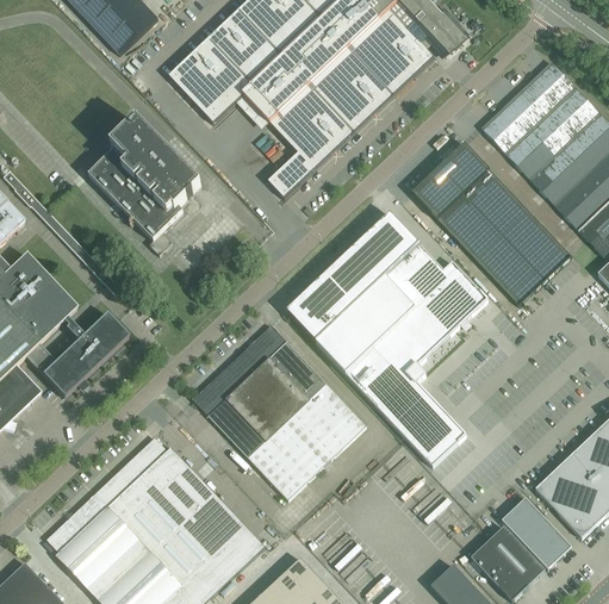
[(69,0),(118,53),(157,17),(141,0),(69,0)]
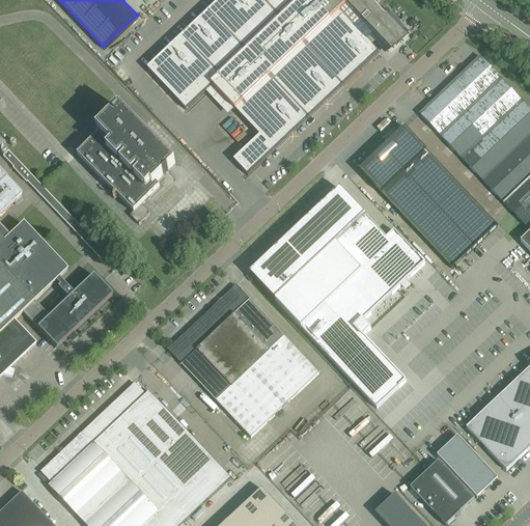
[(370,40),(373,37),(384,49),(391,49),(396,45),(396,46),(408,35),(408,27),(385,4),(380,8),(373,2),(374,0),(214,0),(145,64),(185,106),(211,81),(258,132),(232,156),(247,171),(378,48),(370,40)]
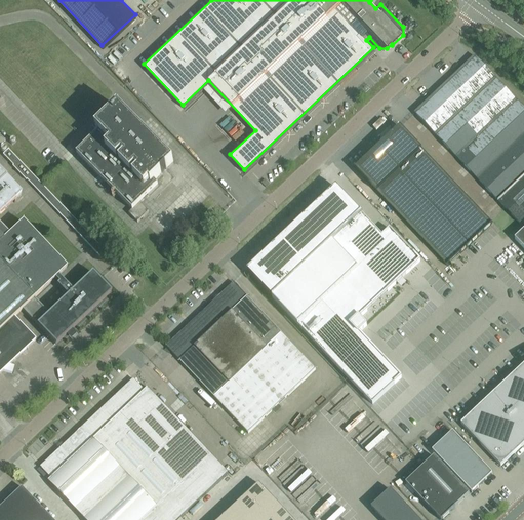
[(497,197),(523,171),(523,105),(474,52),(473,51),(473,52),(413,109),(497,197)]
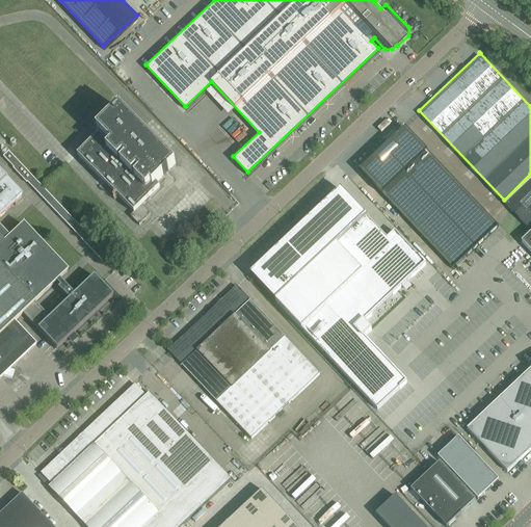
[(149,210),(140,202),(159,183),(155,180),(175,161),(118,104),(96,127),(99,130),(76,152),(132,209),(129,212),(138,221),(149,210)]
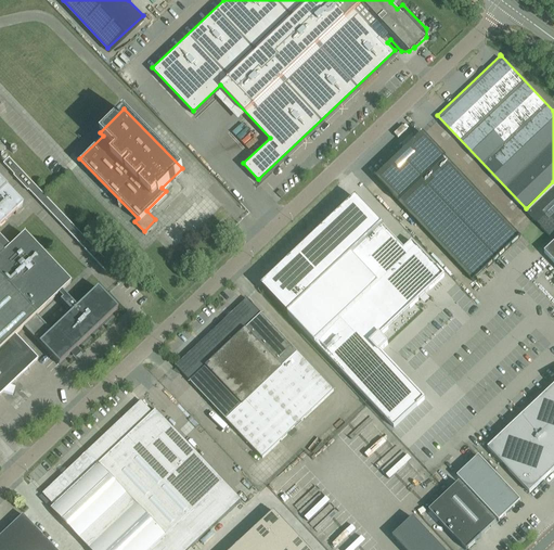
[(422,129),(374,174),(472,277),(519,231),(422,129)]
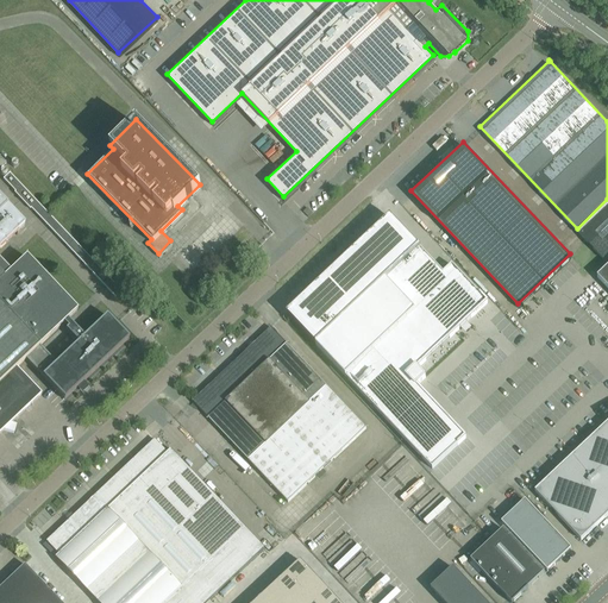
[(1,174),(13,186),(13,187),(29,203),(29,202),(113,291),(120,287),(7,168),(1,174)]
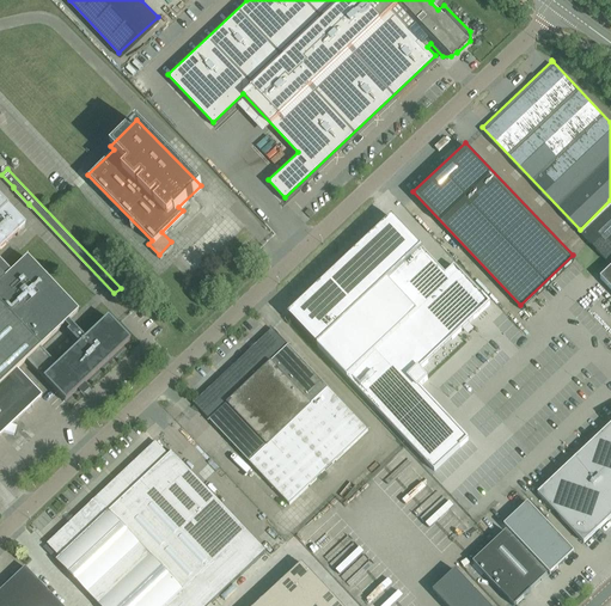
[(205,188),(196,196),(207,207),(215,197),(205,188)]
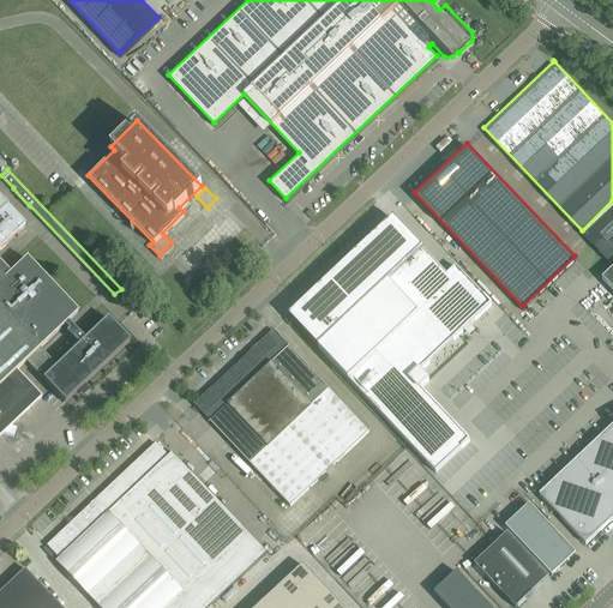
[(0,429),(40,392),(14,366),(24,356),(64,397),(127,336),(106,313),(83,335),(66,317),(76,307),(24,253),(8,269),(0,260),(0,242),(23,221),(0,196),(0,429)]
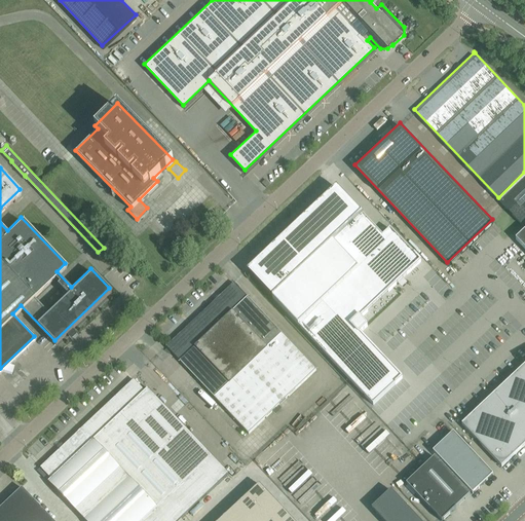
[(524,172),(498,197),(519,219),(524,213),(524,172)]
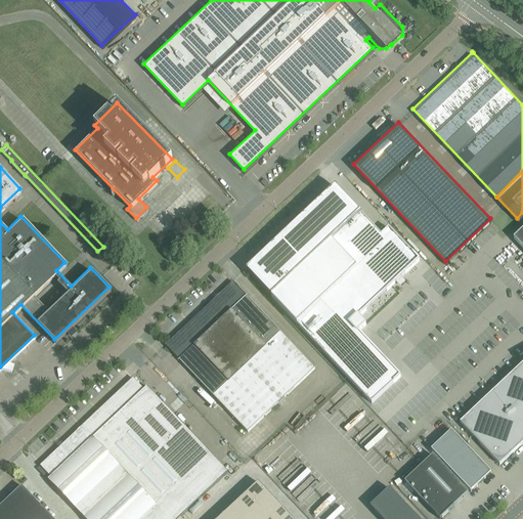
[(245,265),(270,293),(359,209),(334,182),(245,265)]
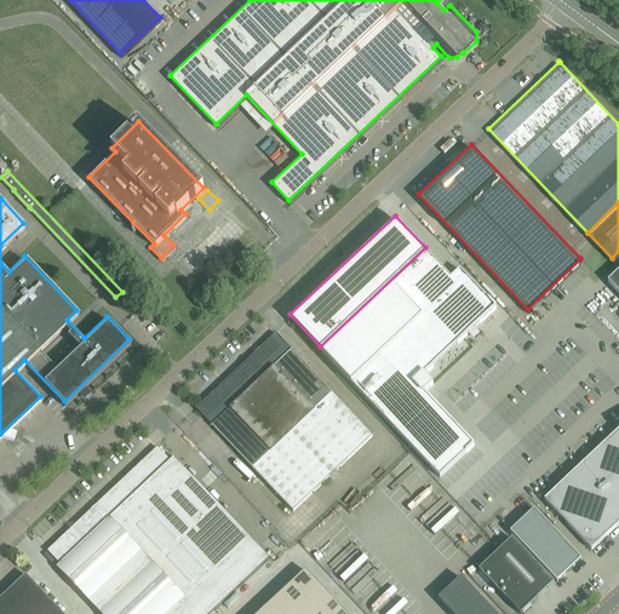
[(474,440),(424,386),(434,379),(425,369),(468,330),(473,334),(479,328),(475,323),(497,303),(487,293),(487,294),(459,264),(450,273),(425,247),(320,346),(439,472),(464,447),(465,448),(474,440)]
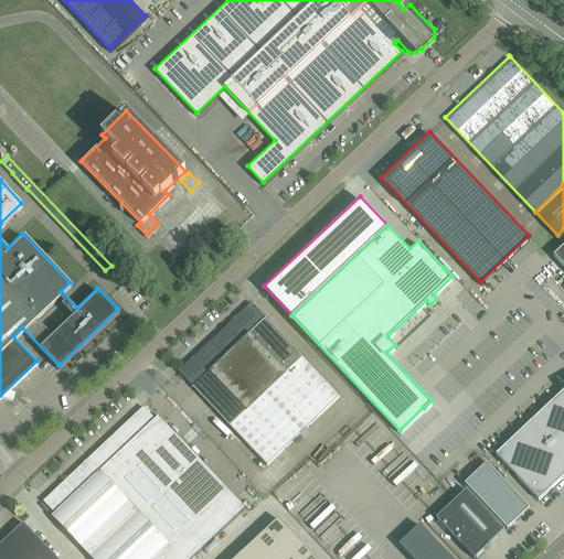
[(563,240),(553,253),(563,264),(563,240)]
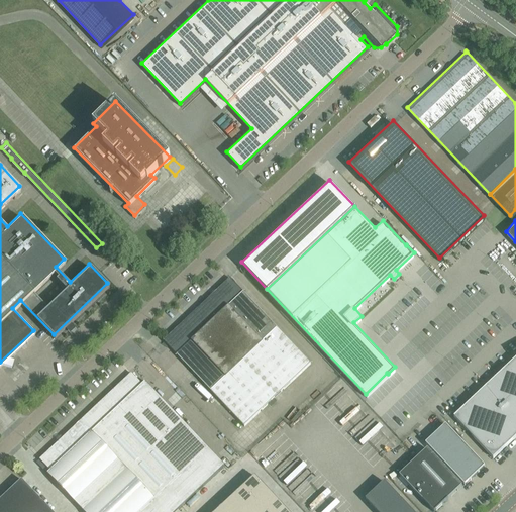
[(174,237),(165,228),(160,234),(169,243),(174,237)]
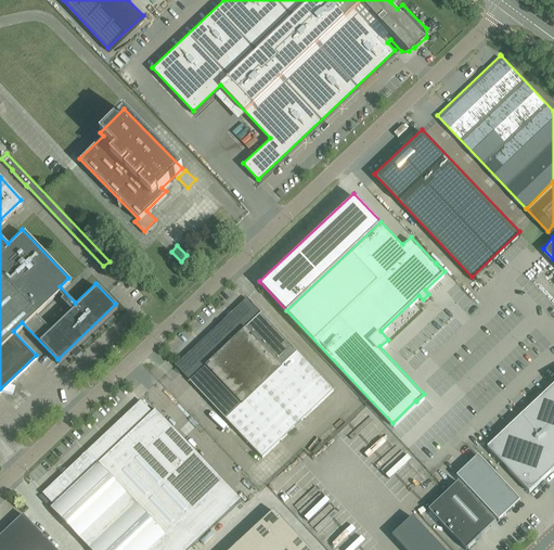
[(518,266),(526,276),(536,268),(528,258),(518,266)]
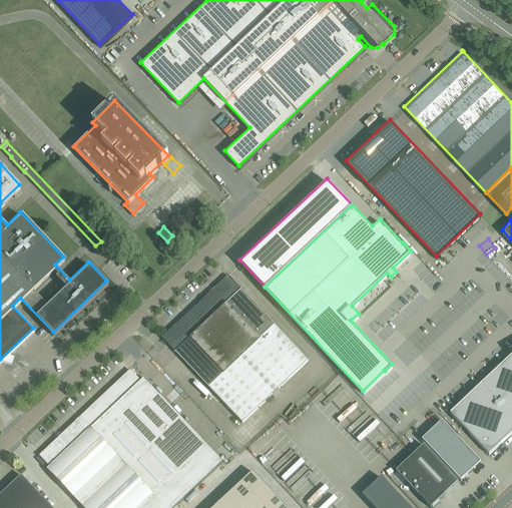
[(167,341),(157,351),(160,354),(170,344),(241,419),(307,357),(227,273),(161,335),(167,341)]
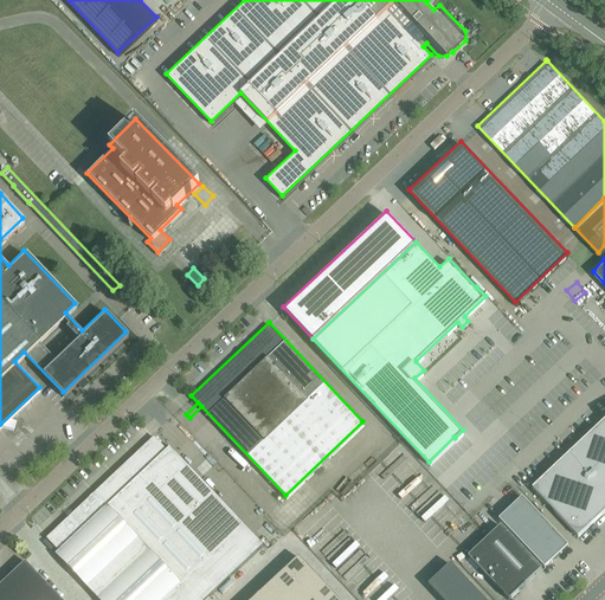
[(577,533),(604,505),(604,413),(531,484),(577,533)]
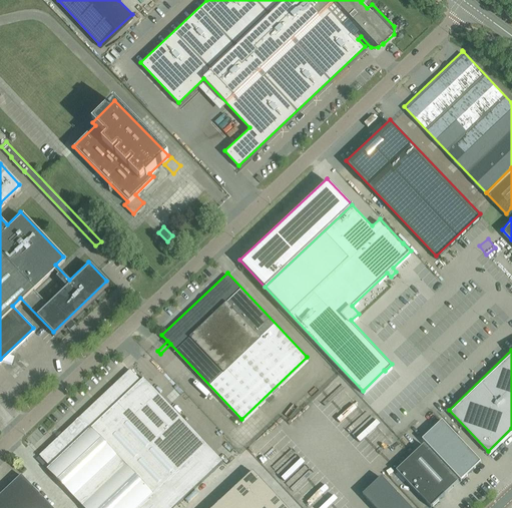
[(144,366),(136,374),(129,366),(128,367),(39,451),(38,452),(49,463),(46,466),(73,495),(74,494),(80,501),(79,501),(85,507),(167,507),(220,459),(143,376),(158,362),(155,359),(160,354),(157,351),(152,356),(149,353),(145,357),(141,353),(137,358),(144,366)]
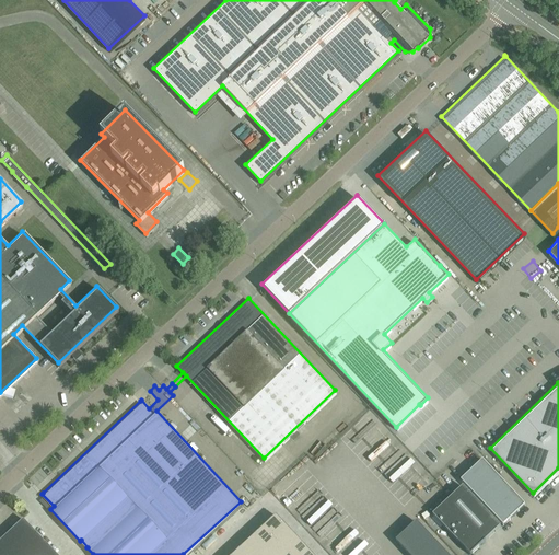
[(204,442),(200,446),(212,458),(216,453),(204,442)]
